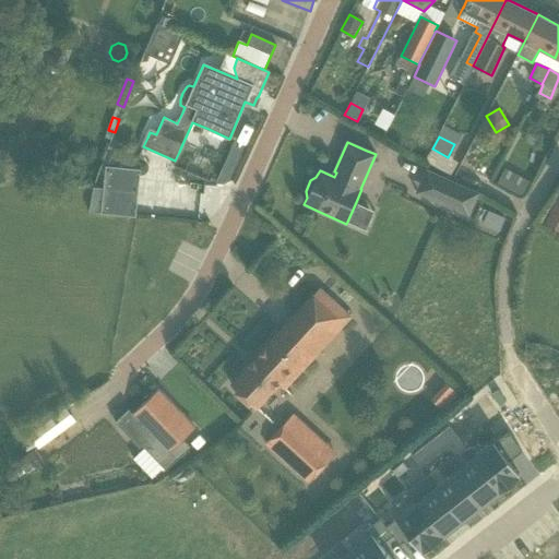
[(88,212),(134,215),(139,171),(104,168),(103,188),(93,187),(88,212)]
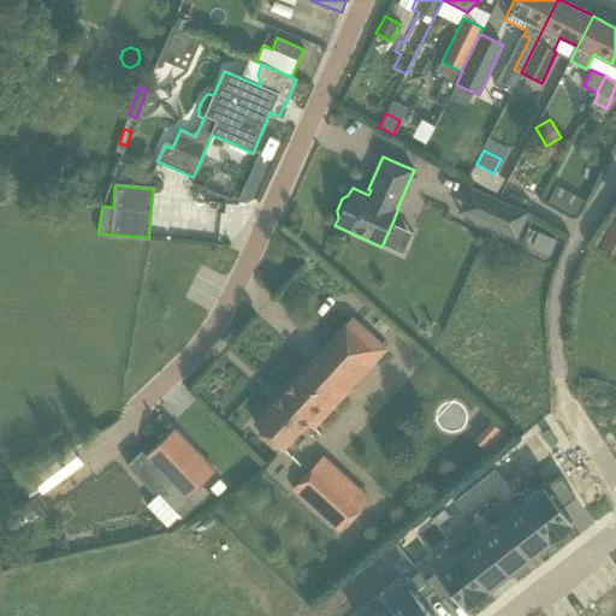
[(556,187),(548,202),(574,217),(582,201),(556,187)]
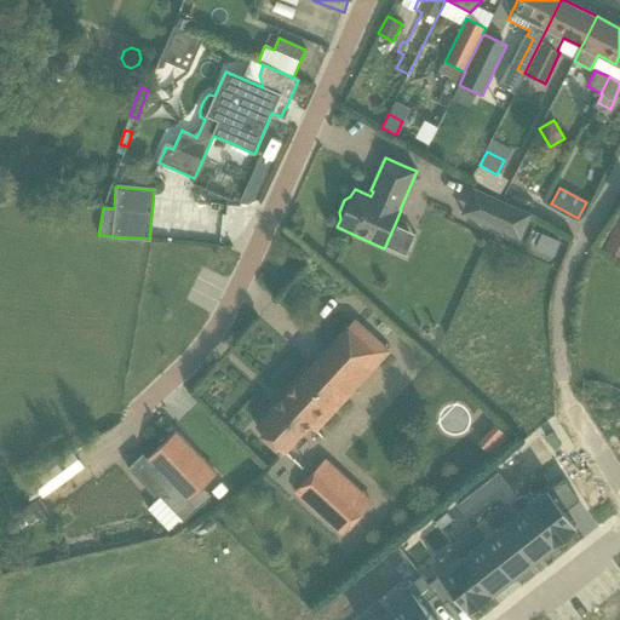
[(463,213),(518,237),(528,214),(472,190),(463,213)]
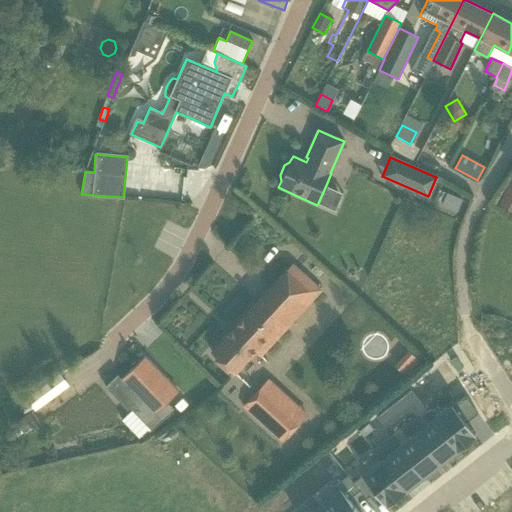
[(459,209),(463,196),(447,192),(444,205),(459,209)]
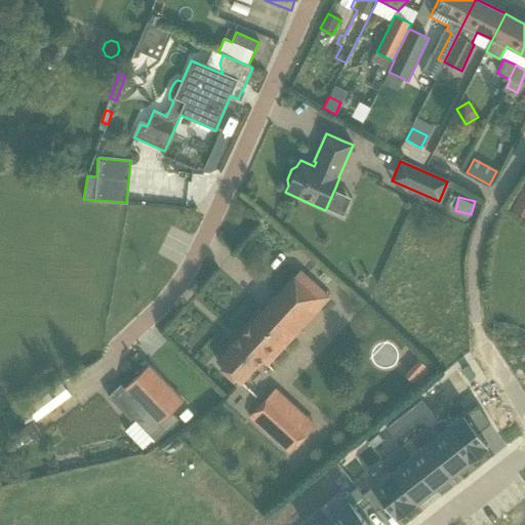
[(511,211),(524,217),(524,206),(516,202),(511,211)]
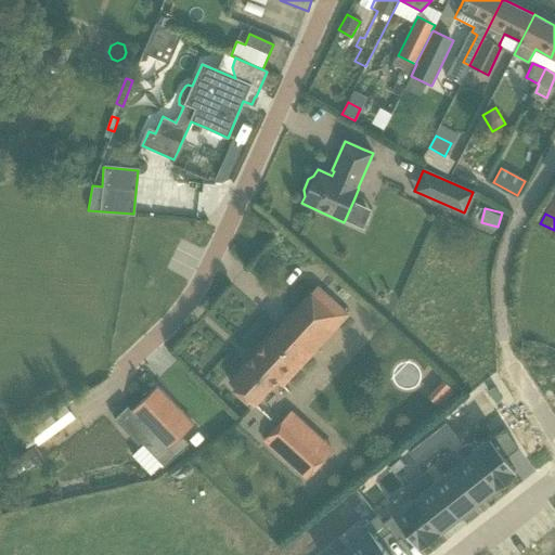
[(229,383),(254,405),(275,381),(282,386),(347,314),(317,286),(229,383)]
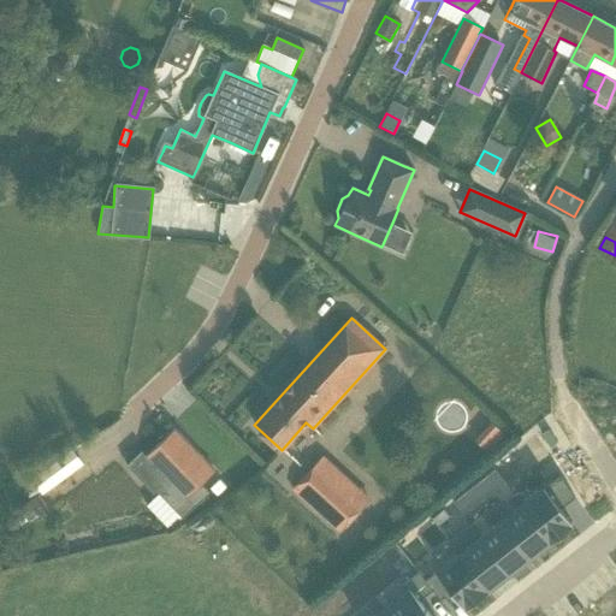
[(147,505),(167,527),(177,516),(178,517),(181,516),(183,519),(209,492),(201,485),(214,472),(173,430),(146,456),(141,451),(126,466),(153,493),(157,491),(159,493),(147,505)]
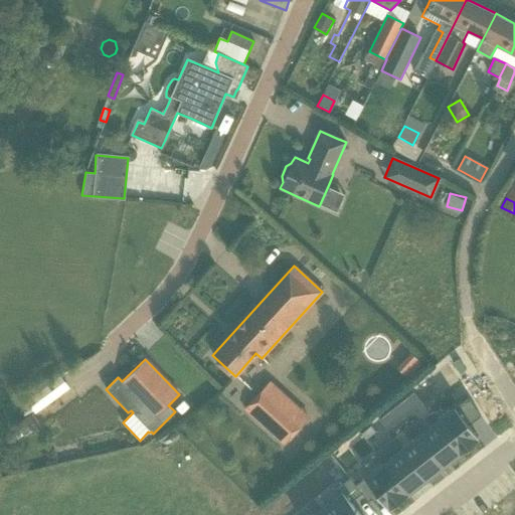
[(23,407),(22,417),(33,410),(33,411),(35,414),(70,388),(60,375),(59,376),(58,374),(32,388),(31,389),(30,391),(30,392),(32,395),(26,400),(28,403),(26,405),(23,407)]
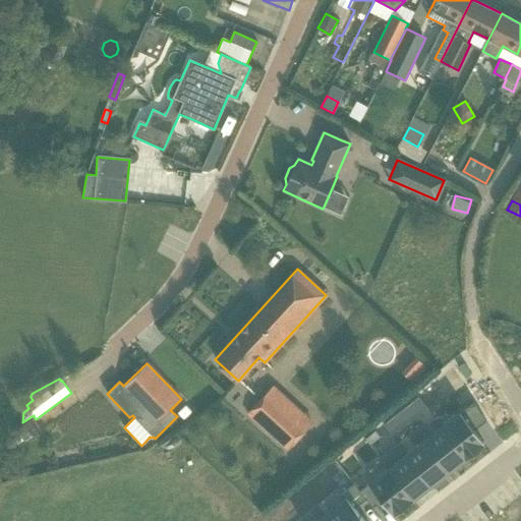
[(247,414),(287,450),(308,427),(268,391),(247,414)]
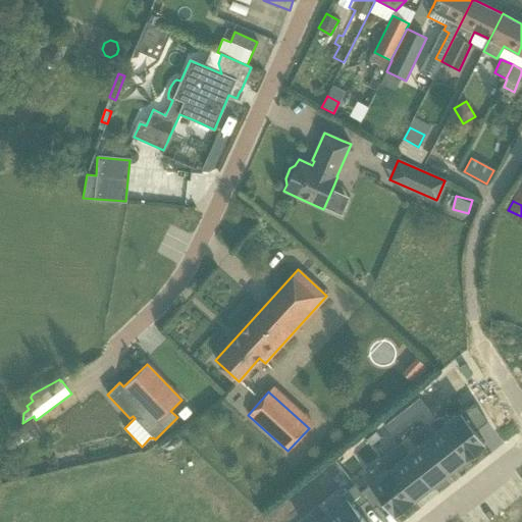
[(474,402),(441,427),(466,458),(470,455),(471,458),(481,450),(479,448),(484,444),(474,430),(486,421),(474,402)]
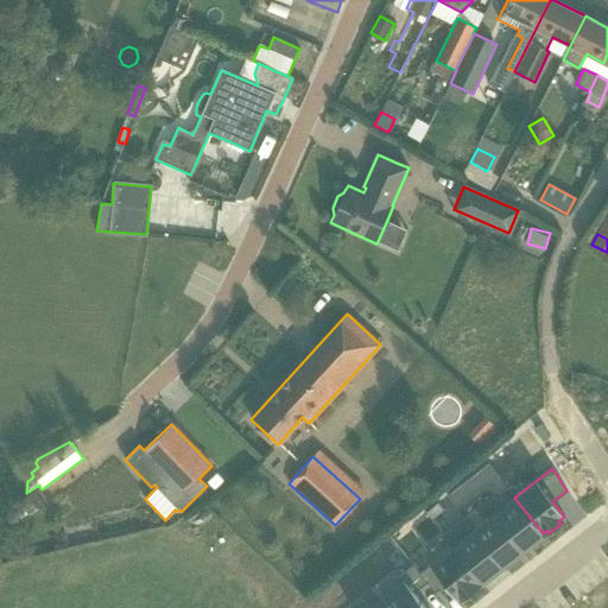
[(475,473),(467,480),(476,492),(485,485),(475,473)]
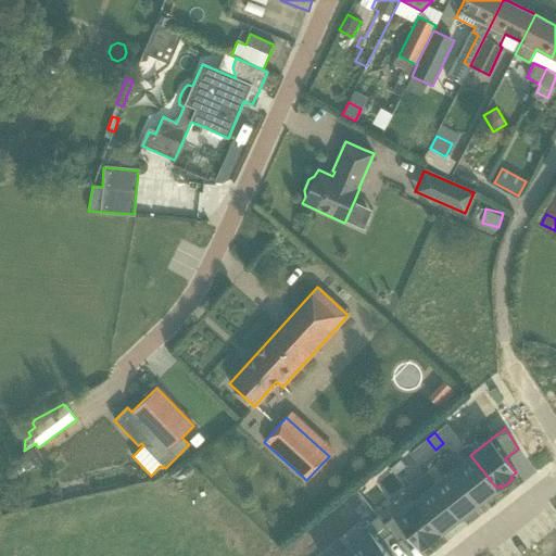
[(419,444),(428,456),(436,450),(427,439),(419,444)]
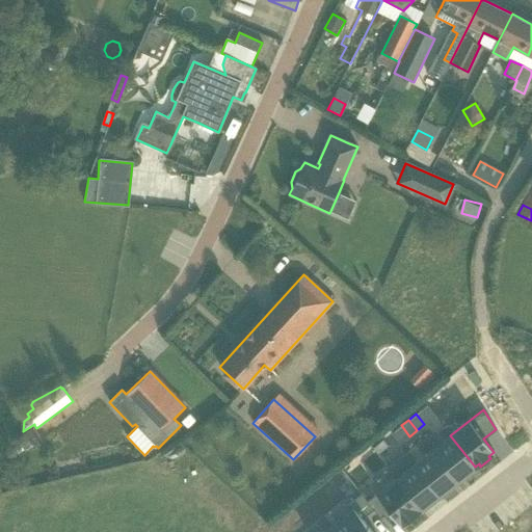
[(33,428),(17,440),(25,452),(43,441),(33,428)]
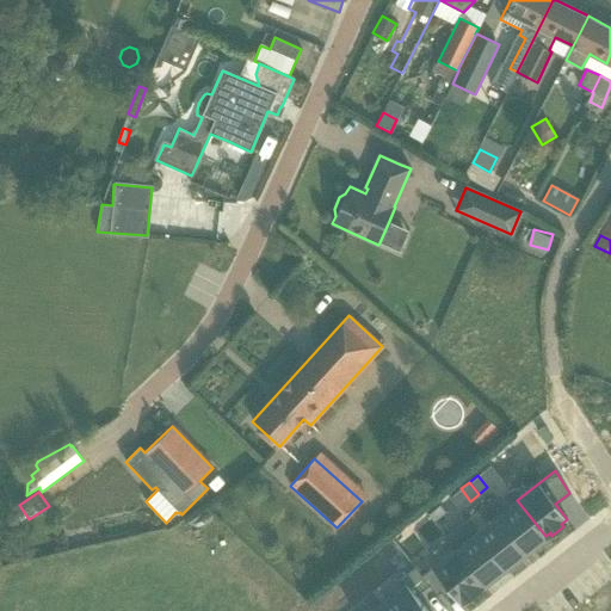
[(495,498),(487,505),(524,553),(545,536),(517,500),(505,510),(495,498)]
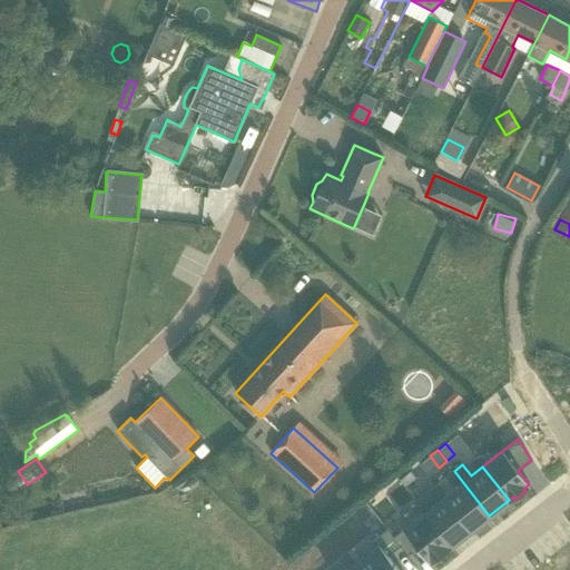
[(416,478),(411,471),(400,480),(405,487),(416,478)]
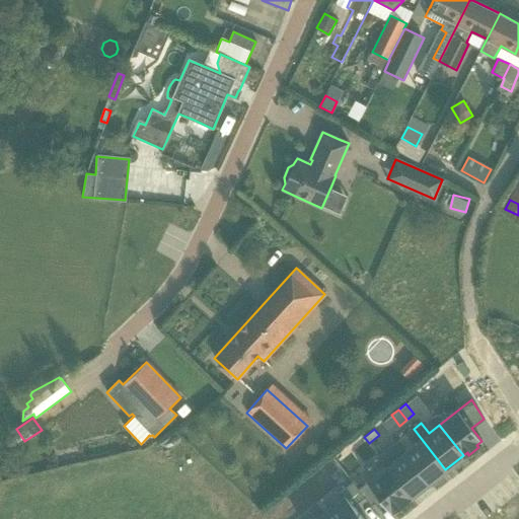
[(414,445),(403,452),(428,483),(445,469),(414,429),(405,434),(414,445)]
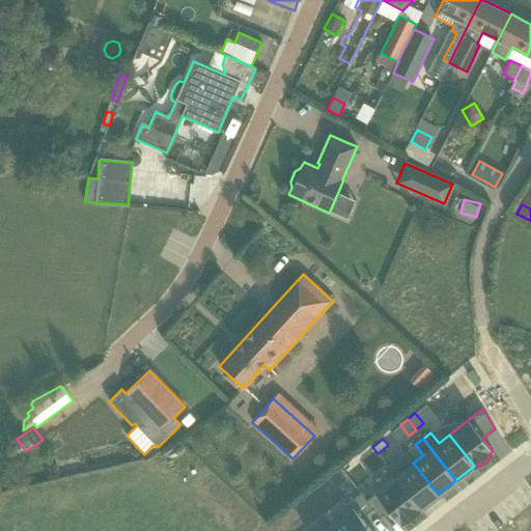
[(413,463),(395,477),(420,508),(438,494),(413,463)]
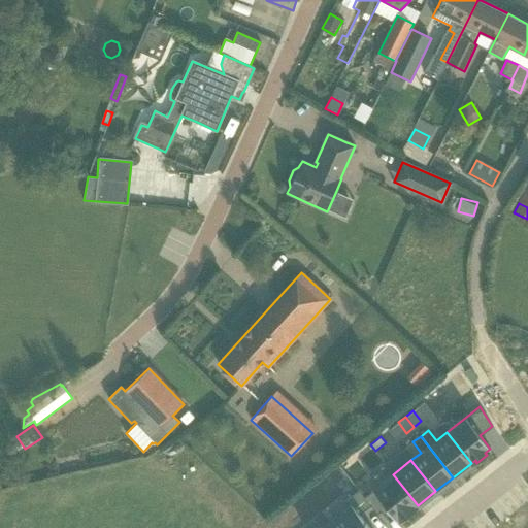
[(393,474),(364,497),(370,505),(377,515),(381,512),(386,519),(393,514),(398,521),(403,517),(404,520),(415,512),(413,509),(418,505),(393,474)]
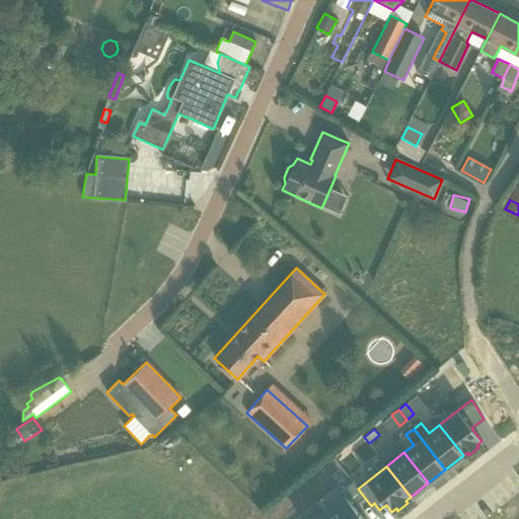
[(343,497),(324,512),(329,518),(363,518),(353,506),(364,497),(358,489),(353,482),(339,493),(343,497)]
